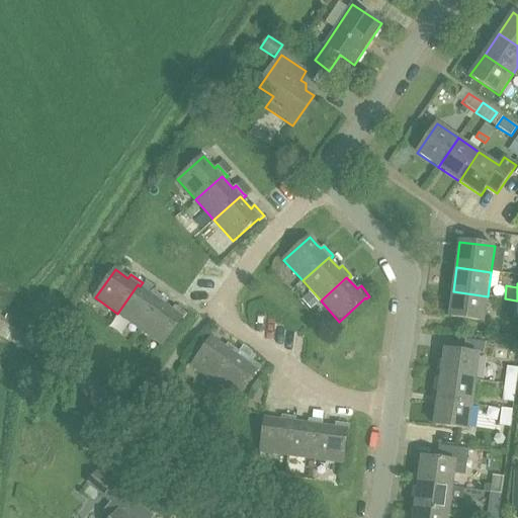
[(160,300),(162,301),(165,298),(163,296),(154,290),(150,293),(140,286),(138,284),(117,314),(140,329),(160,300)]
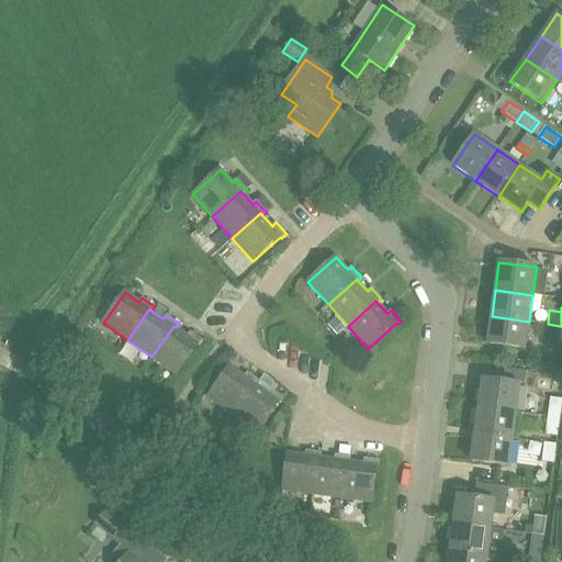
[(487,344),(526,349),(529,322),(492,316),(487,344)]
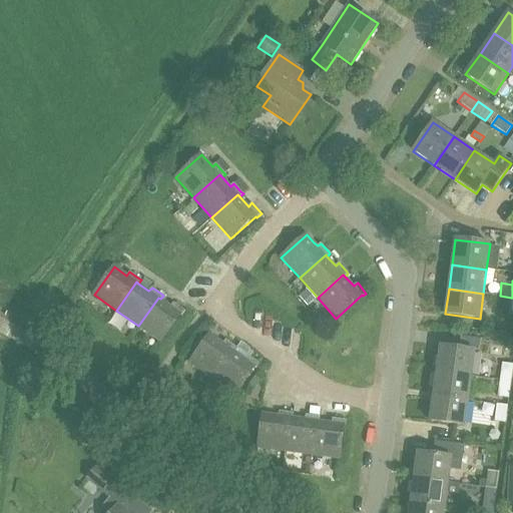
[(301,297),(307,304),(315,298),(308,290),(301,297)]
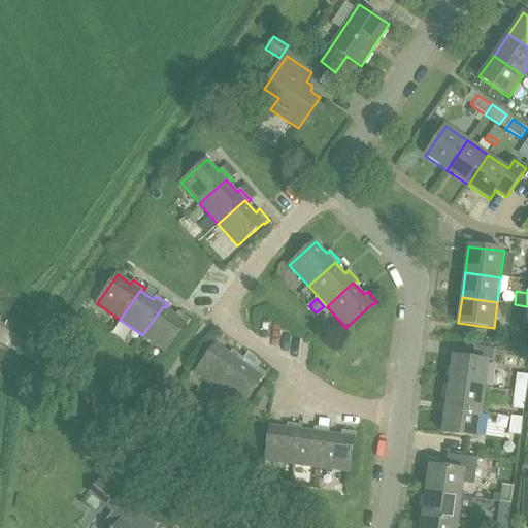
[(176,316),(165,307),(163,306),(142,335),(166,352),(187,323),(188,324),(191,320),(178,311),(176,316)]
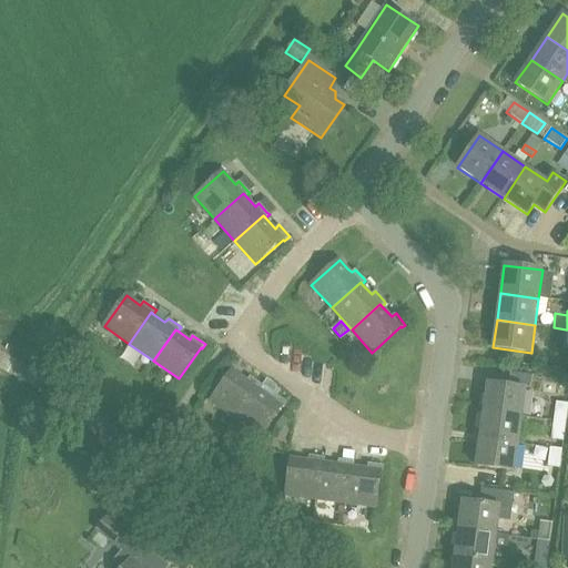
[(257,387),(260,389),(263,385),(261,384),(250,376),(246,381),(232,369),(210,402),(235,419),(257,387)]
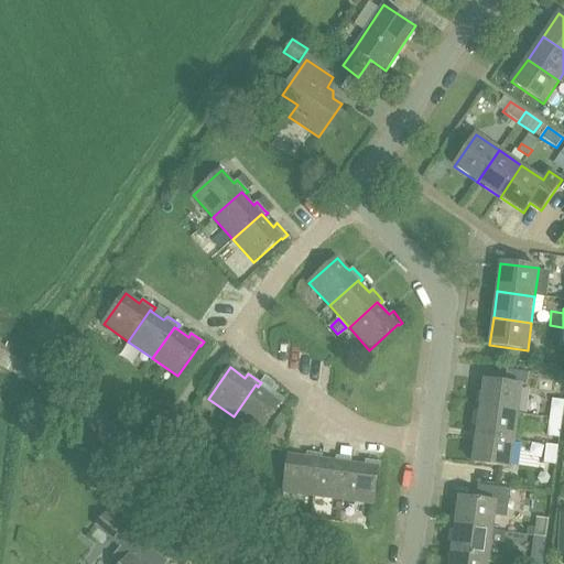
[(480,408),(519,413),(522,386),(484,380),(480,408)]
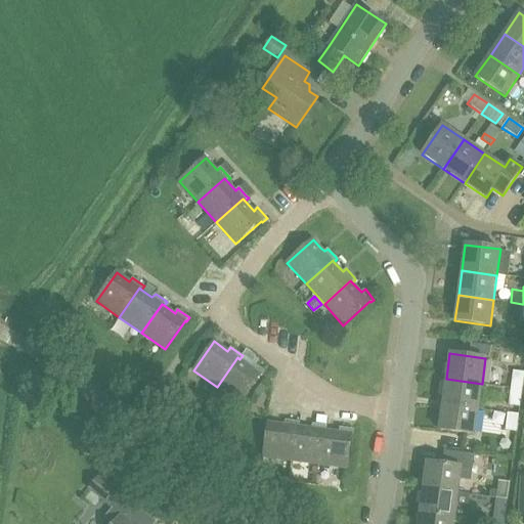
[(251,366),(239,359),(237,357),(217,387),(239,403),(261,374),(262,375),(264,372),(253,363),(251,366)]
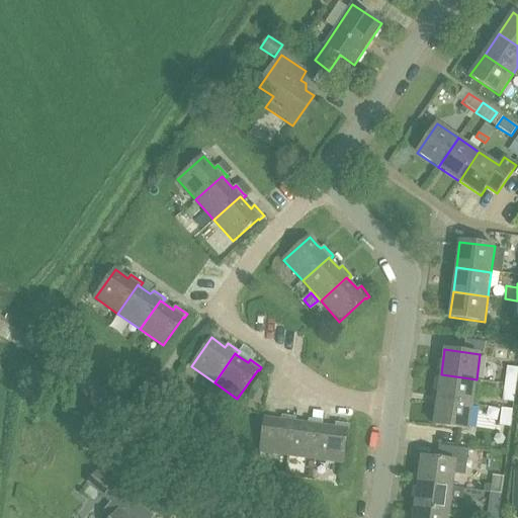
[(505,383),(516,385),(517,371),(517,367),(507,366),(505,383)]
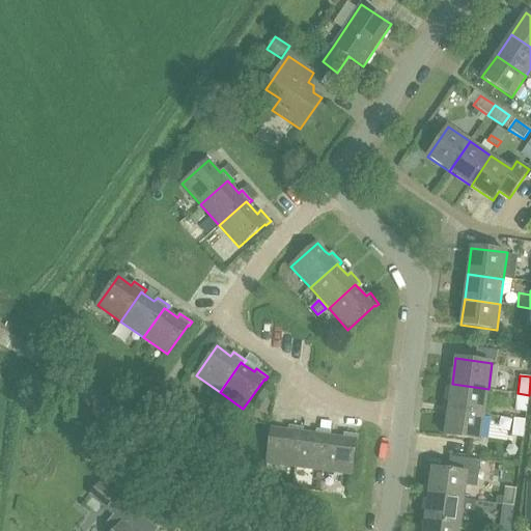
[(449,410),(484,415),(488,389),(452,384),(449,410)]
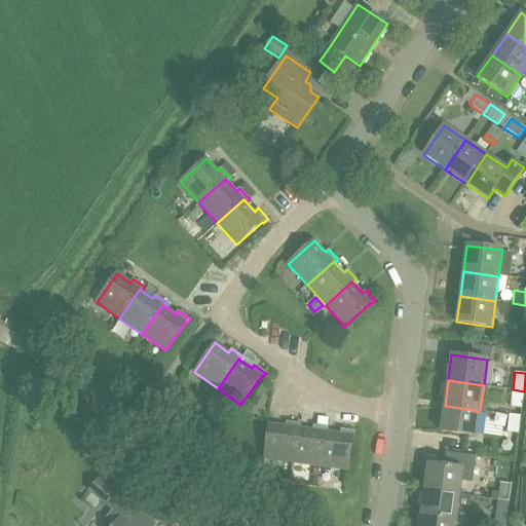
[(511,407),(522,409),(524,391),(513,389),(511,407)]
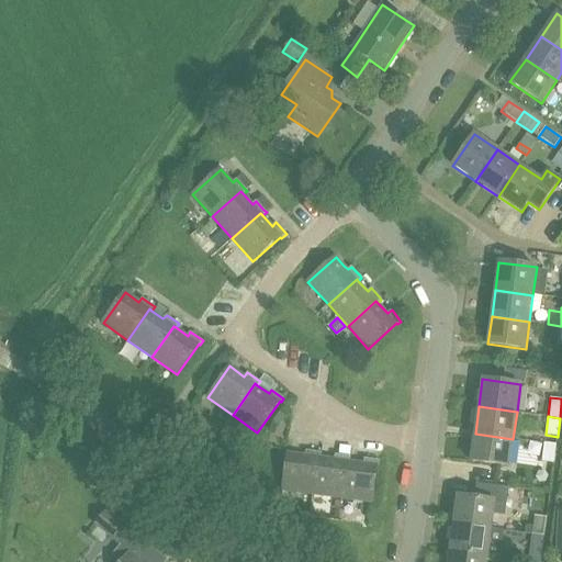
[(471,461),(509,467),(513,439),(475,434),(471,461)]
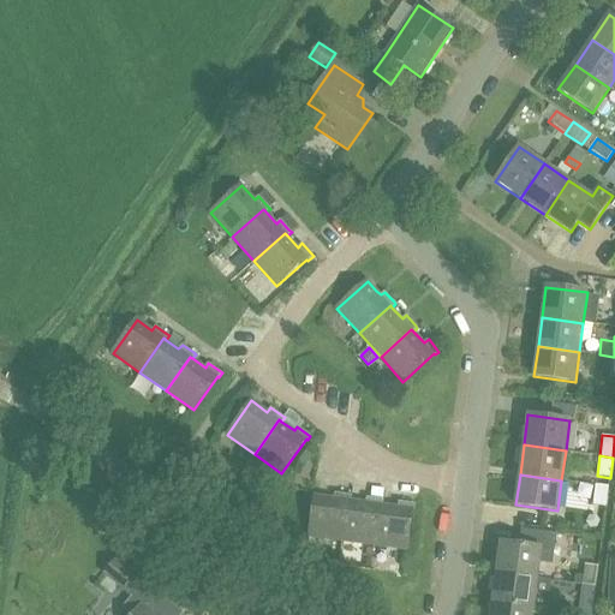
[(592,506),(607,507),(609,487),(595,485),(592,506)]
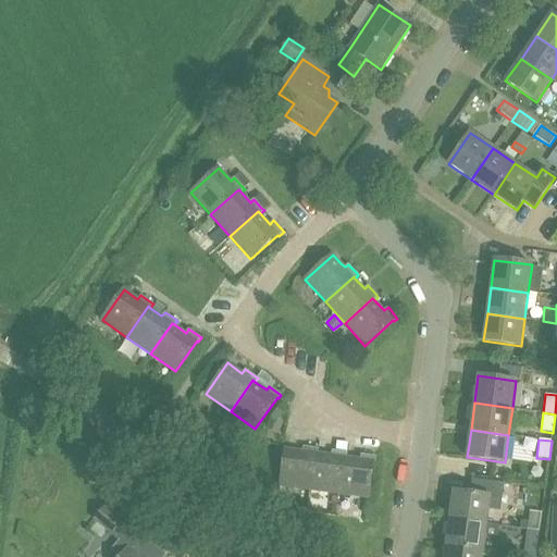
[(336,442),(335,450),(344,452),(347,453),(348,443),(336,442)]
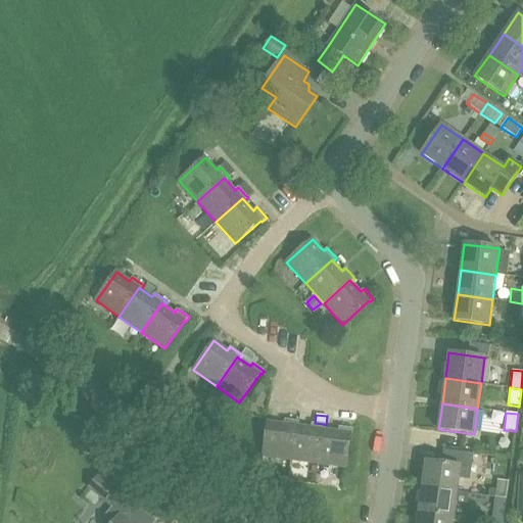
[(263,457),(290,460),(295,425),(298,425),(299,421),(295,421),(285,419),(284,423),(268,421),(263,457)]
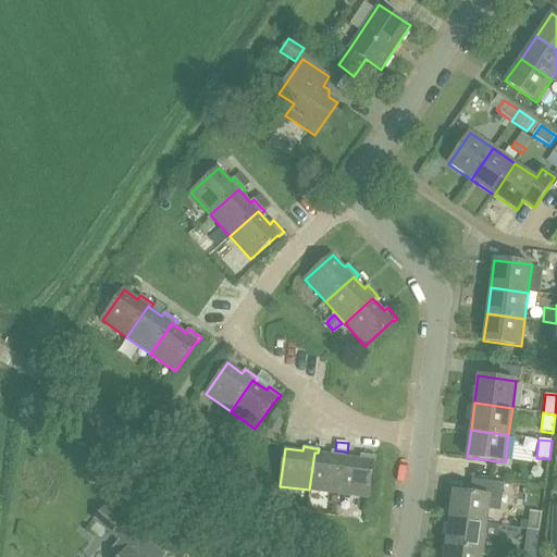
[(343,456),(346,457),(347,453),(344,452),(332,450),(331,455),(318,453),(314,453),(309,490),(337,494),(343,456)]
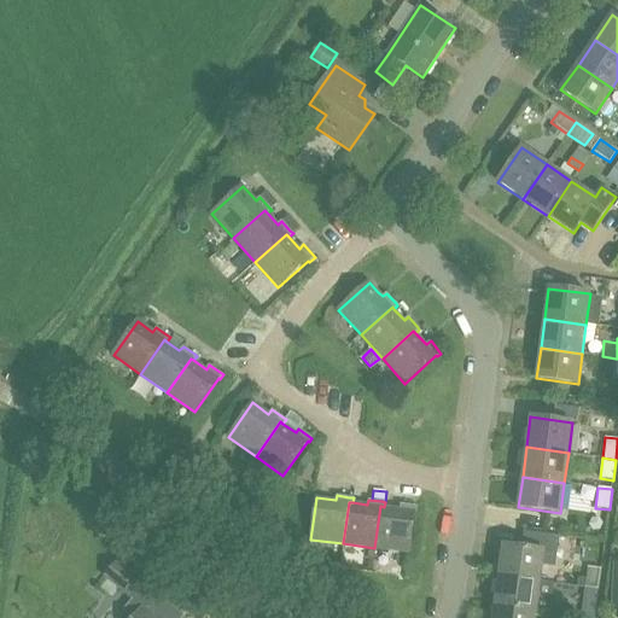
[(400,509),(384,507),(380,506),(374,548),(408,553),(414,511),(417,512),(417,506),(401,505),(400,509)]
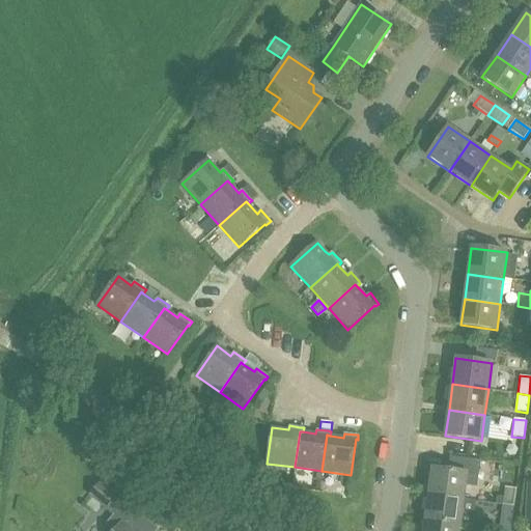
[(428,494),(464,499),(466,486),(476,488),(479,462),(452,457),(450,471),(432,468),(428,494)]
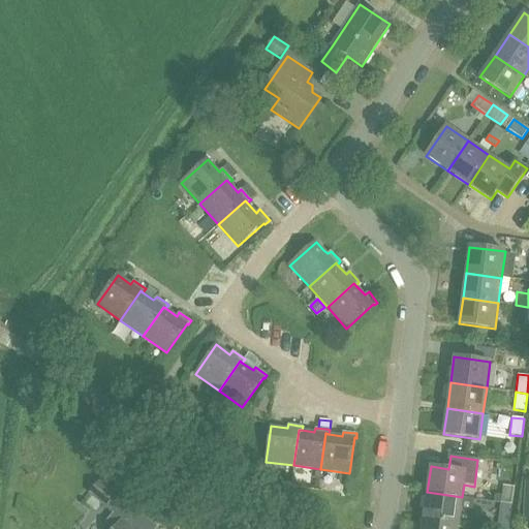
[(114,483),(122,472),(115,466),(106,476),(114,483)]
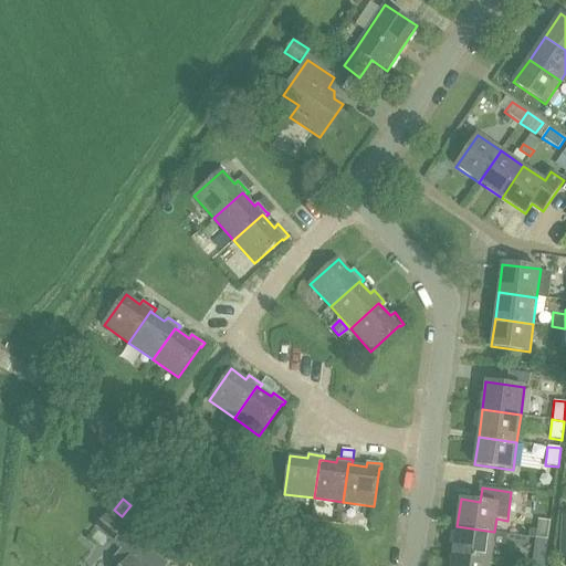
[(145,565),(138,559),(149,547),(108,513),(95,528),(121,549),(113,559),(119,565),(145,565)]
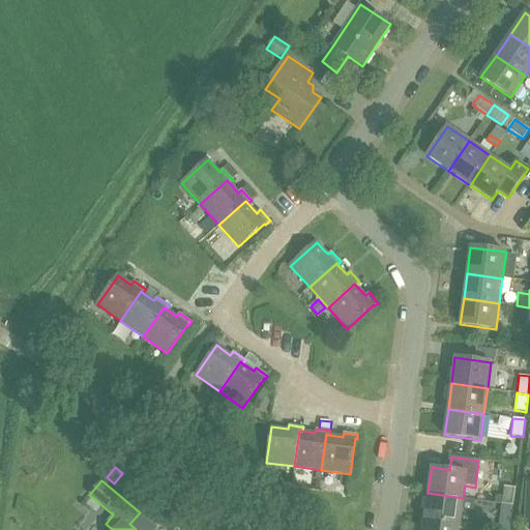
[(501,503),(512,505),(516,488),(504,486),(501,503)]
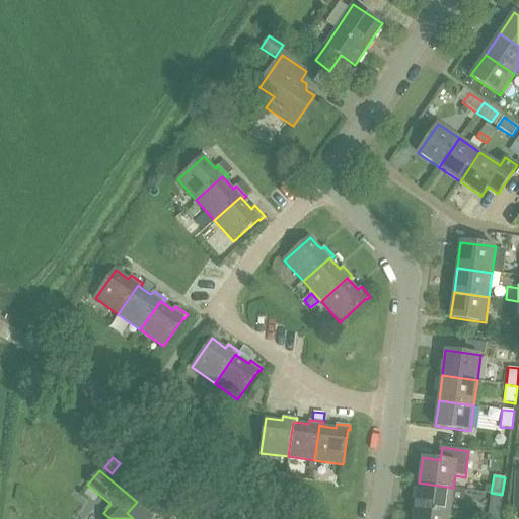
[(416,508),(450,513),(453,488),(419,483),(416,508)]
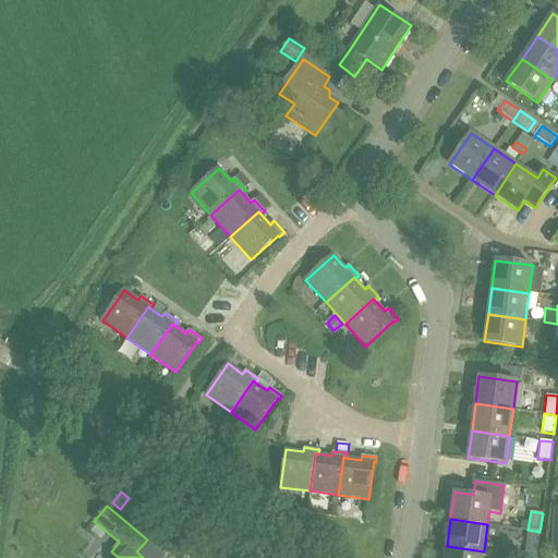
[(524,556),(536,557),(540,540),(526,538),(524,556)]
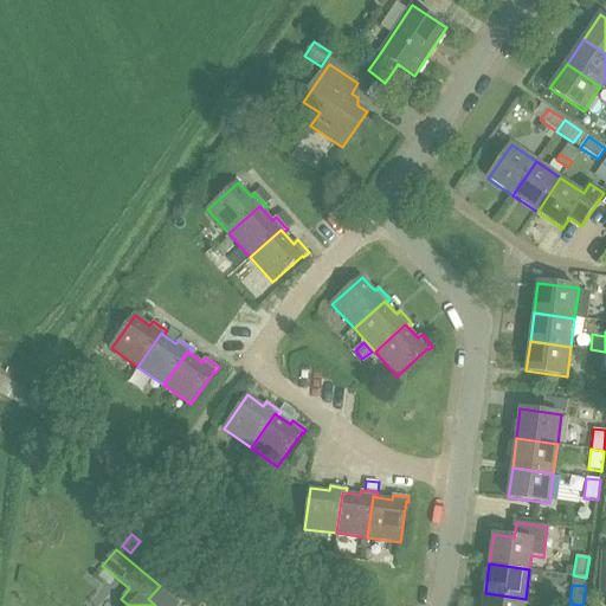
[(483,605),(524,605),(526,599),(485,593),(483,605)]
